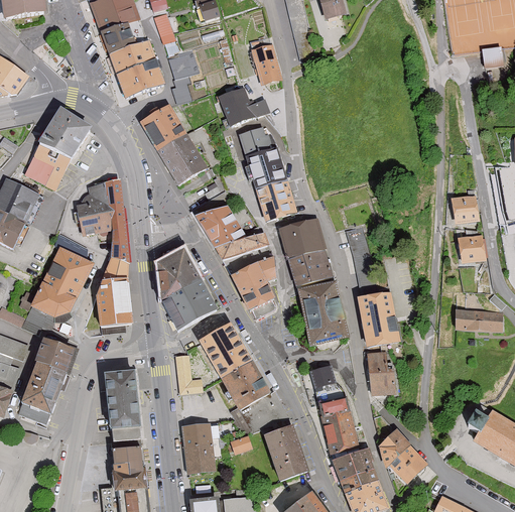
[(43,0),(1,5),(3,17),(45,12),(43,0)]
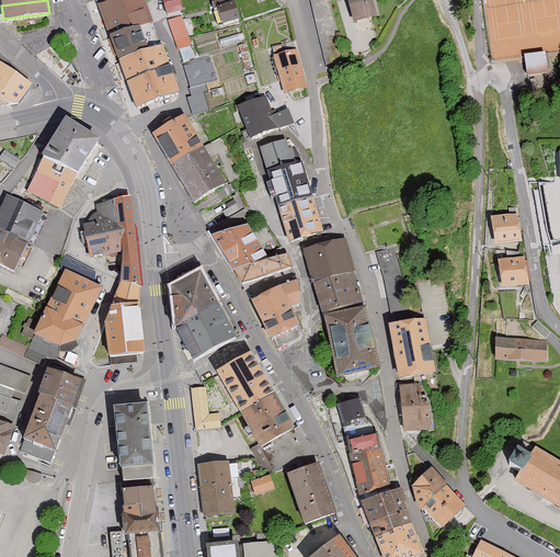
[(125,11),(147,3),(146,0),(101,0),(98,1),(104,19),(125,11)]
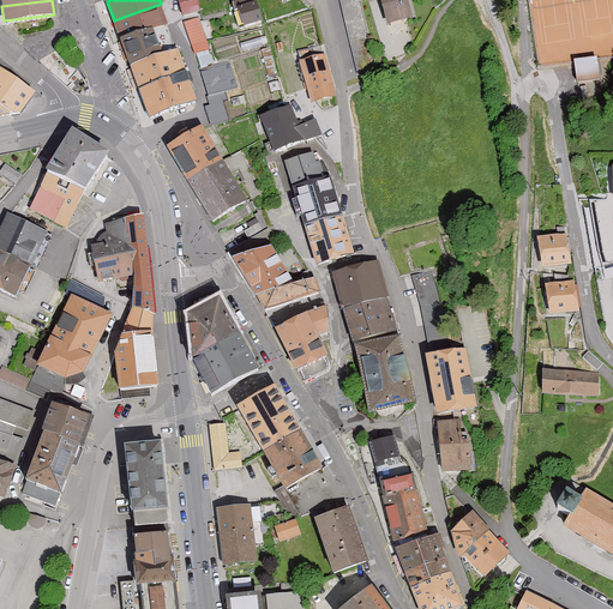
[(178,0),(181,12),(200,7),(198,0),(178,0)]
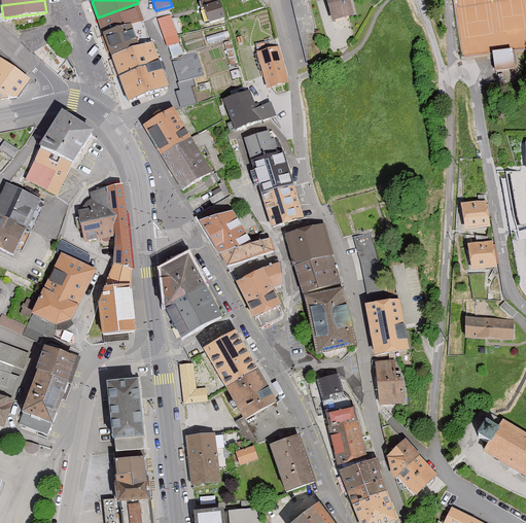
[(209,21),(222,16),(217,0),(198,0),(203,19),(208,18),(209,21)]
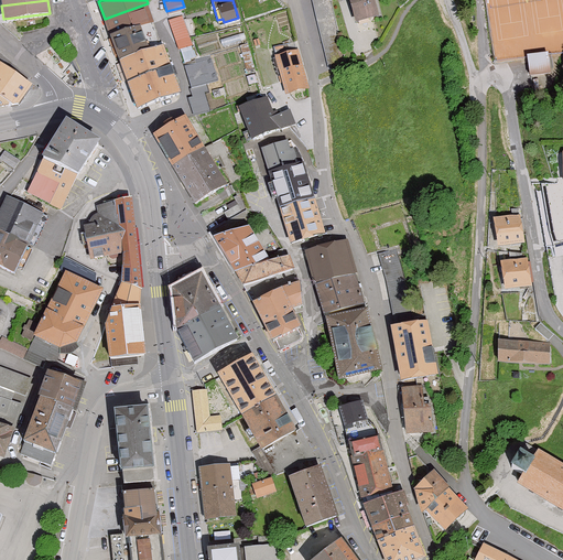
[(311,0),(326,66),(345,62),(329,0),(311,0)]
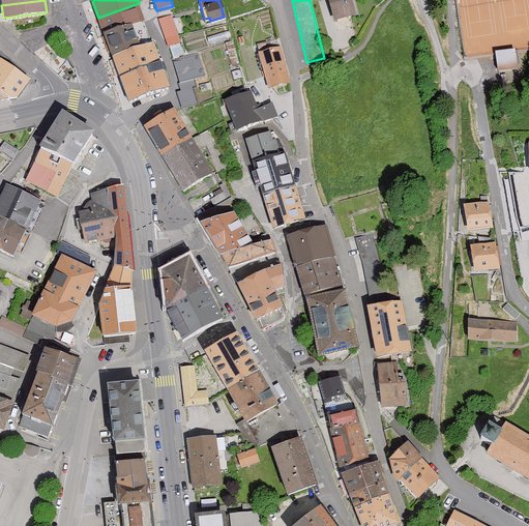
[(354,12),(350,0),(327,0),(332,19),(354,12)]
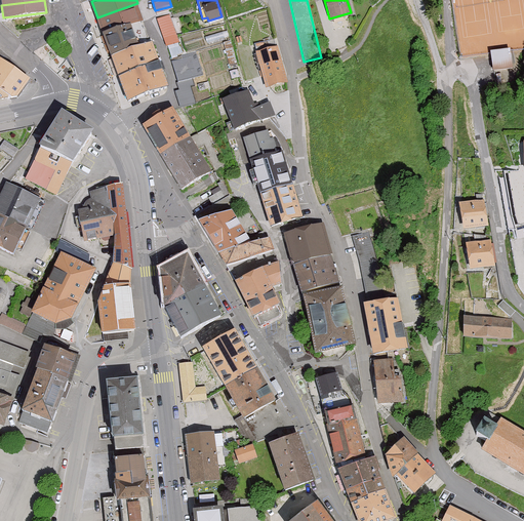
[(117,10),(122,25),(143,16),(137,3),(117,10)]
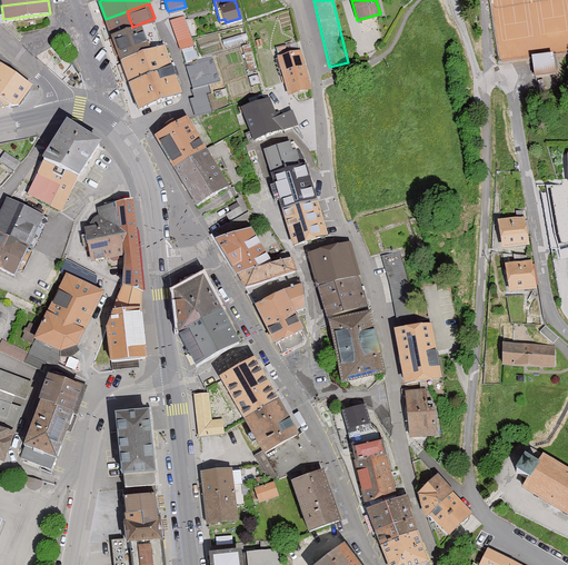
[(111,33),(132,27),(127,11),(106,19),(111,33)]
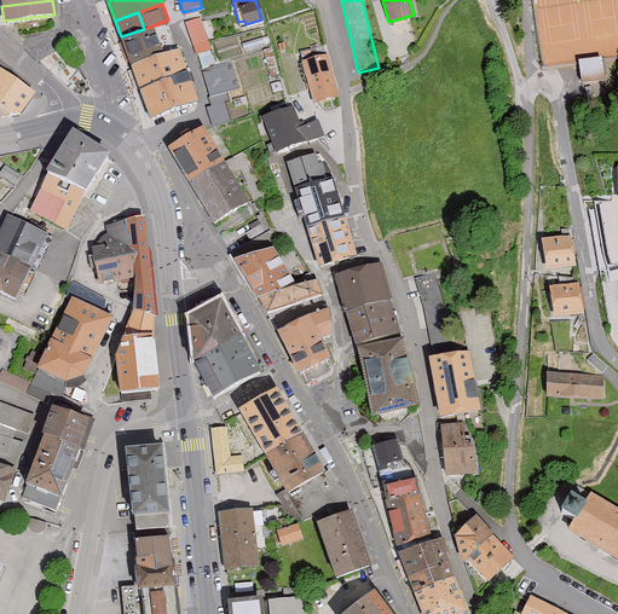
[(168,19),(144,29),(154,56),(178,47),(168,19)]
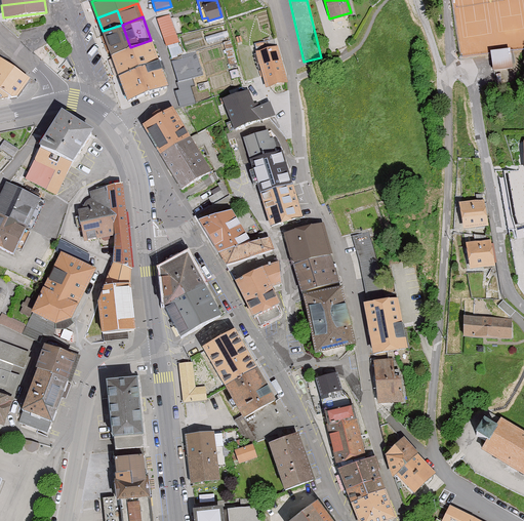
[(165,34),(163,35),(165,43),(168,42),(171,52),(182,49),(176,31),(174,32),(170,16),(161,18),(165,34)]
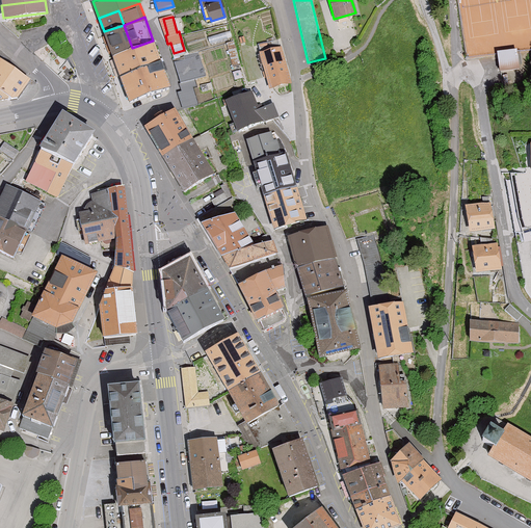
[(132,48),(124,25),(104,31),(112,55),(132,48)]
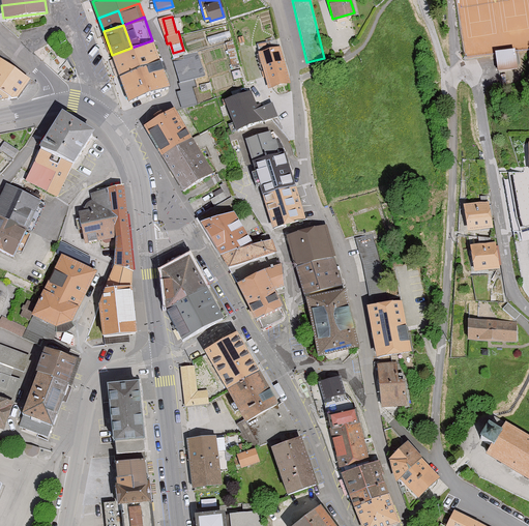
[(267,86),(287,81),(276,36),(257,40),(267,86)]
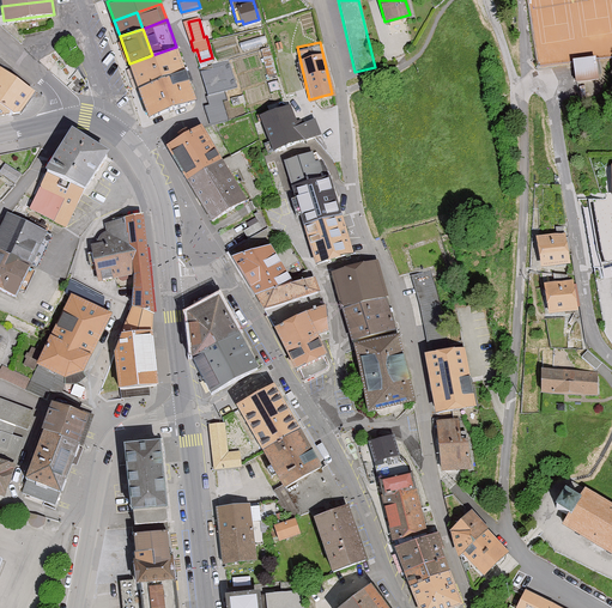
[(176,47),(152,55),(162,80),(186,72),(176,47)]
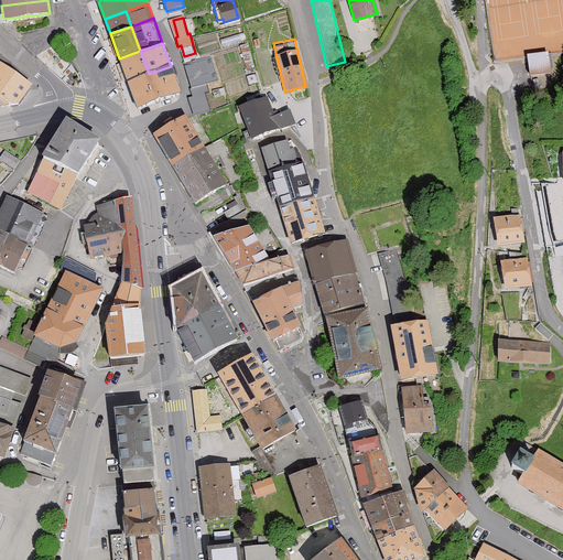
[(149,74),(140,51),(119,58),(128,82),(149,74)]
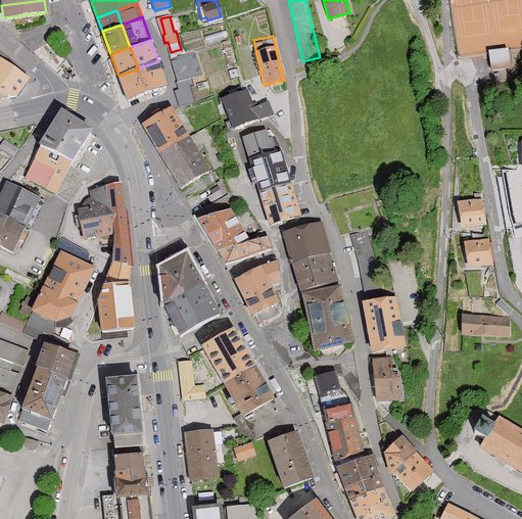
[(509,66),(506,47),(488,49),(490,68),(509,66)]
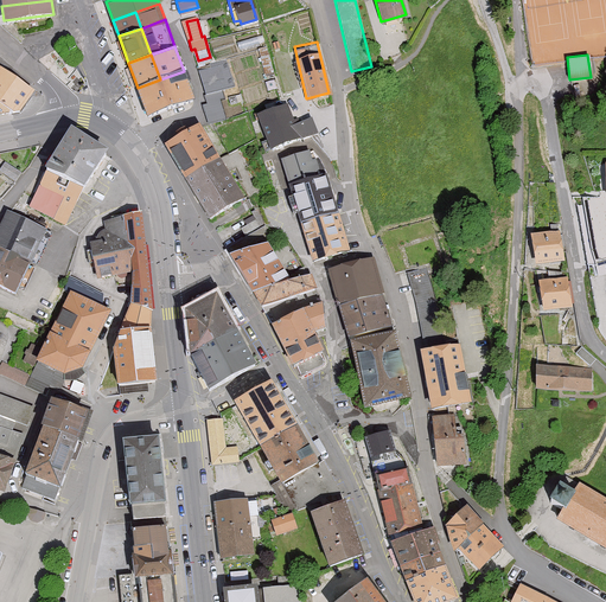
[(211,64),(198,69),(208,98),(202,101),(208,121),(227,115),(221,96),(224,95),(222,84),(233,81),(225,56),(210,61),(211,64)]
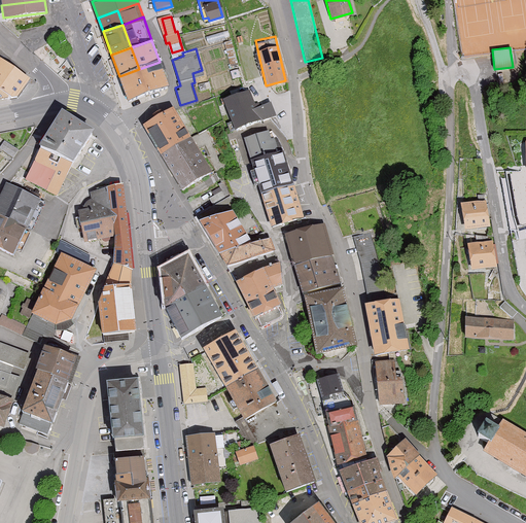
[(0,84),(15,96),(28,78),(0,59),(0,84)]
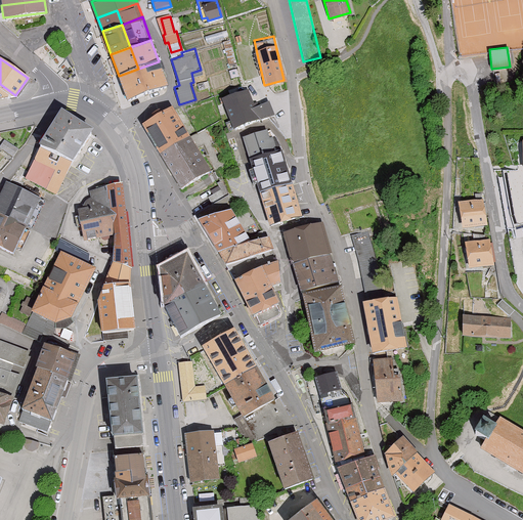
[(127,99),(167,85),(159,61),(138,69),(119,76),(127,99)]
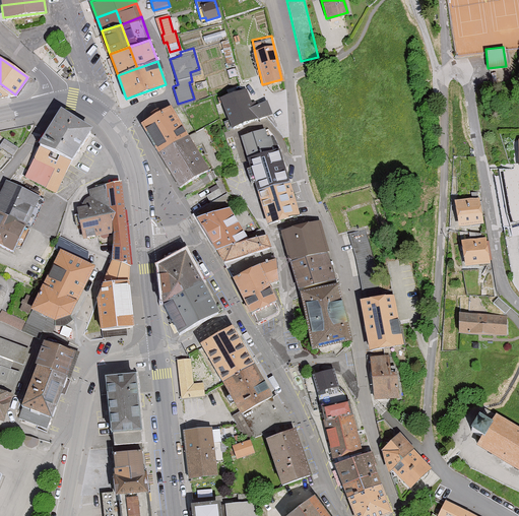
[(258,116),(270,112),(265,99),(258,102),(250,79),(228,87),(230,93),(220,98),(231,125),(257,115),(258,116)]
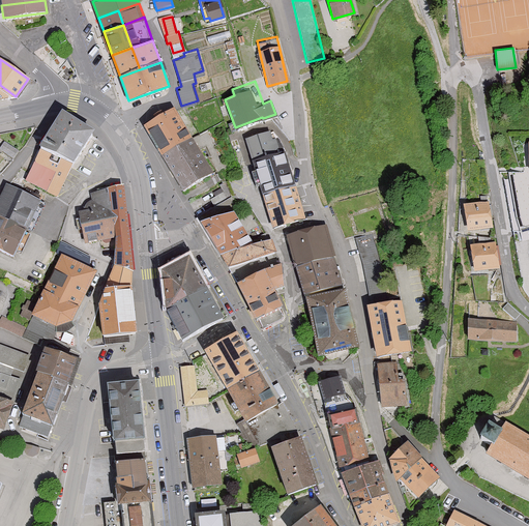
[(0,98),(16,96),(0,85),(0,98)]
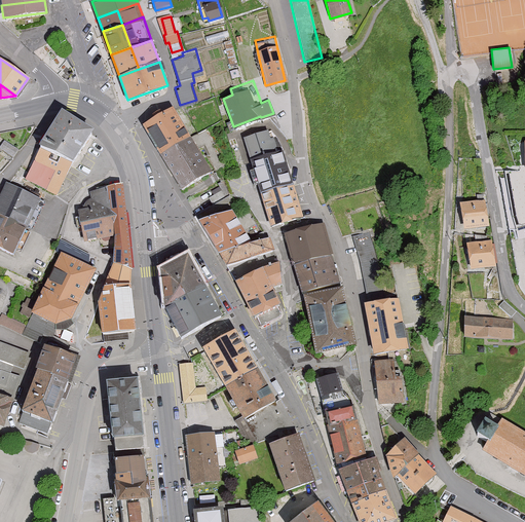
[(180,187),(210,170),(196,146),(189,135),(173,106),(142,123),(180,187)]
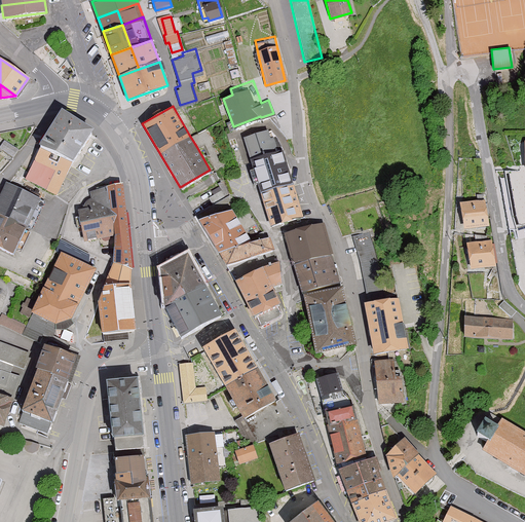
[(91,131),(61,110),(39,145),(40,146),(71,162),(72,162),(91,131)]
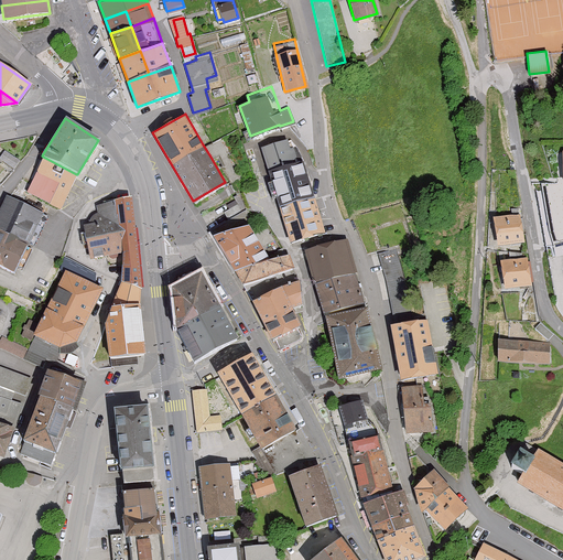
[(222,135),(203,144),(210,157),(218,152),(225,162),(222,164),(236,189),(247,183),(228,151),(230,150),(222,135)]
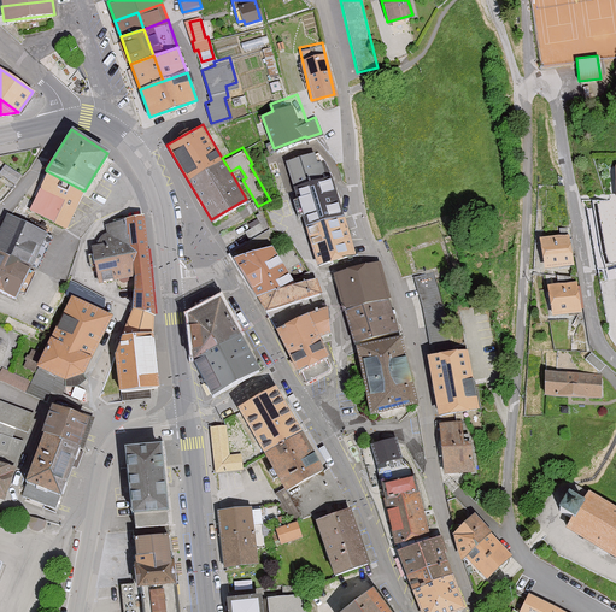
[(310,182),(327,177),(321,159),(316,160),(314,151),(285,159),(294,187),(310,182)]
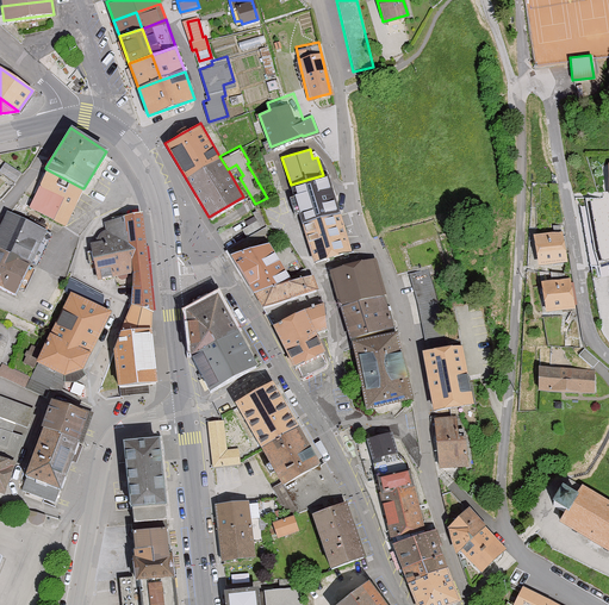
[(0,168),(12,176),(17,168),(4,160),(0,164),(0,168)]
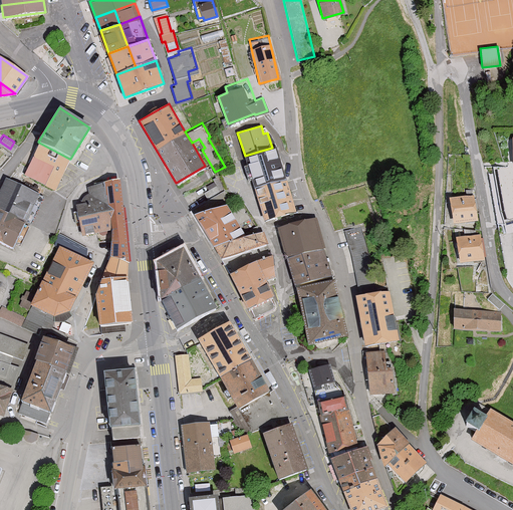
[(69,159),(39,143),(31,158),(23,172),(54,188),(69,159)]
